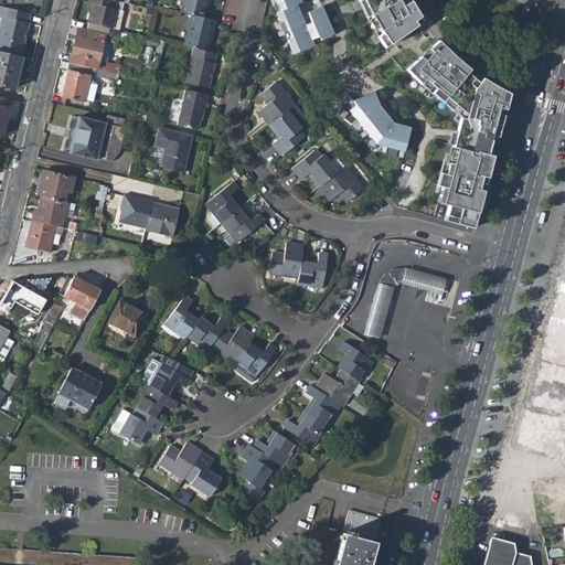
[(91,4),(87,22),(112,28),(116,10),(120,11),(123,2),(113,0),(89,0),(89,3),(91,4)]
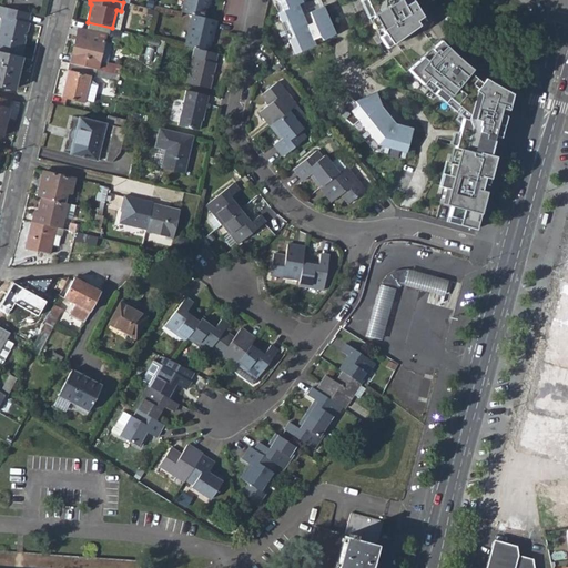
[(183,0),(181,11),(191,14),(204,18),(208,0),(183,0)]
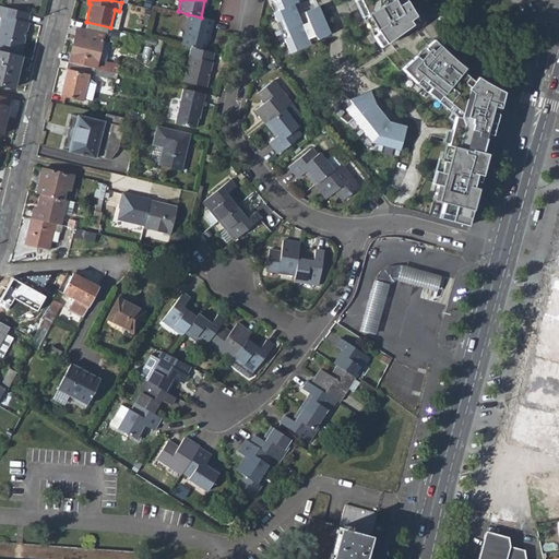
[(299,0),(298,0),(273,0),(274,0),(277,3),(278,8),(277,10),(273,12),(290,52),(312,44),(311,42),(332,33),(320,4),(306,11),(309,20),(304,23),(295,2),(299,0)]
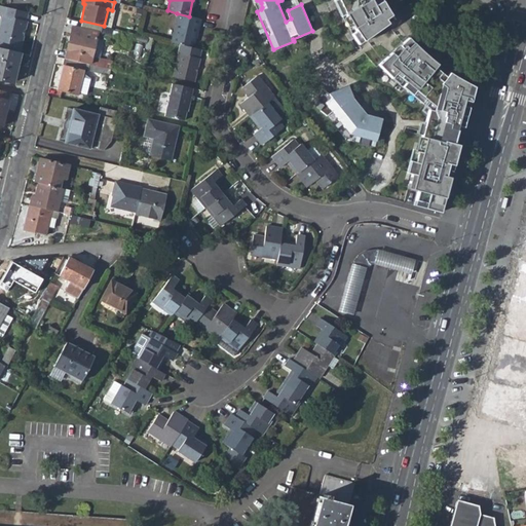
[(361,42),(395,19),(382,0),(369,0),(342,14),(361,42)]
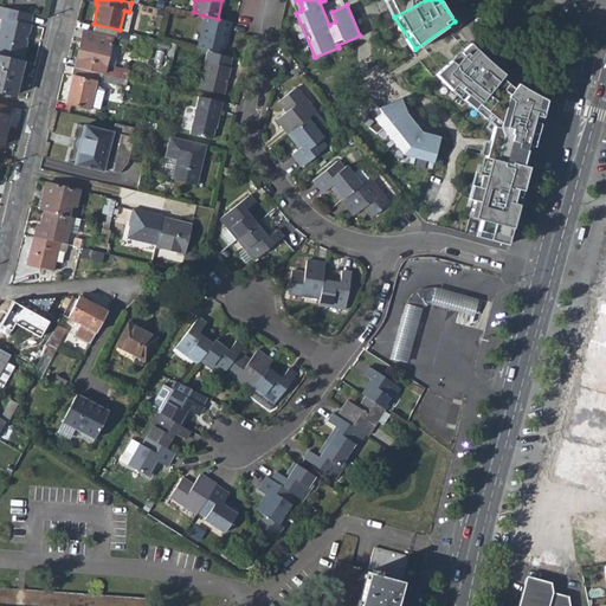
[(0,17),(1,18),(0,24),(0,55),(20,60),(25,40),(21,39),(24,33),(27,33),(30,24),(27,24),(28,13),(0,6),(0,17)]
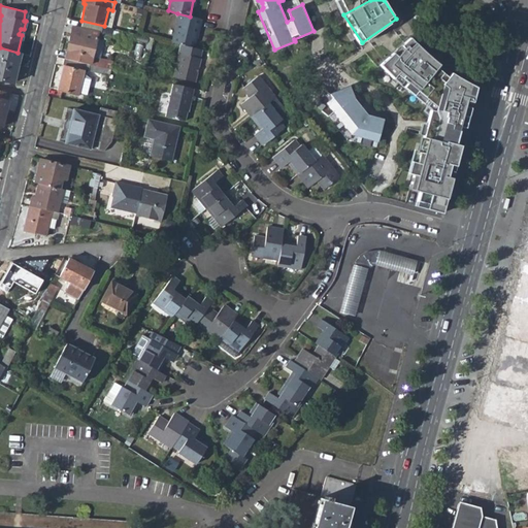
[(104,26),(110,28),(114,10),(112,10),(108,9),(104,26)]
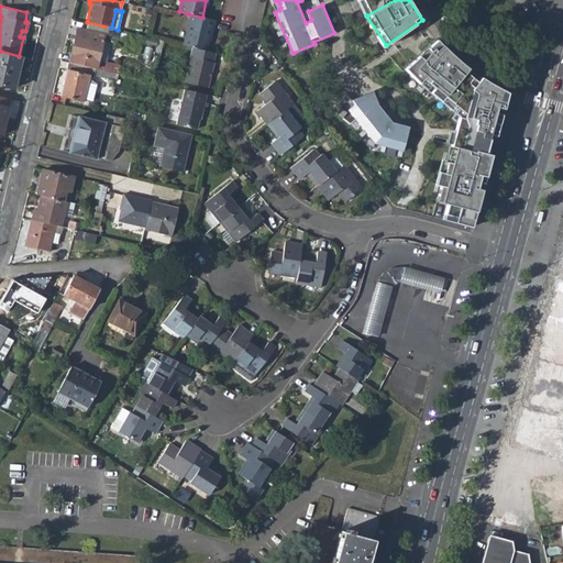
[(189,14),(183,45),(194,47),(206,51),(211,28),(213,29),(214,21),(202,18),(189,14)]
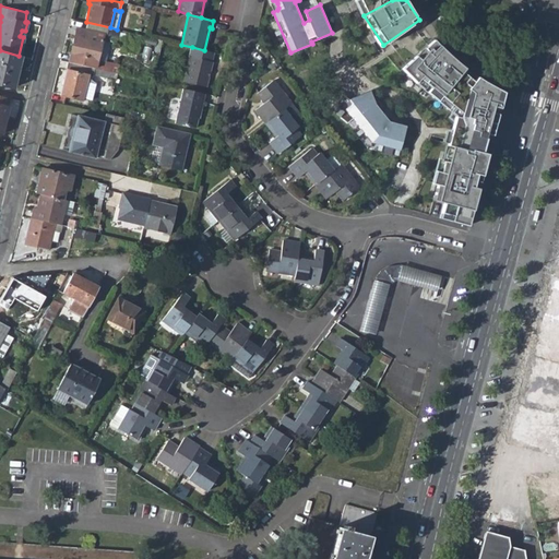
[(76,27),(68,61),(117,73),(118,66),(97,60),(103,34),(76,27)]
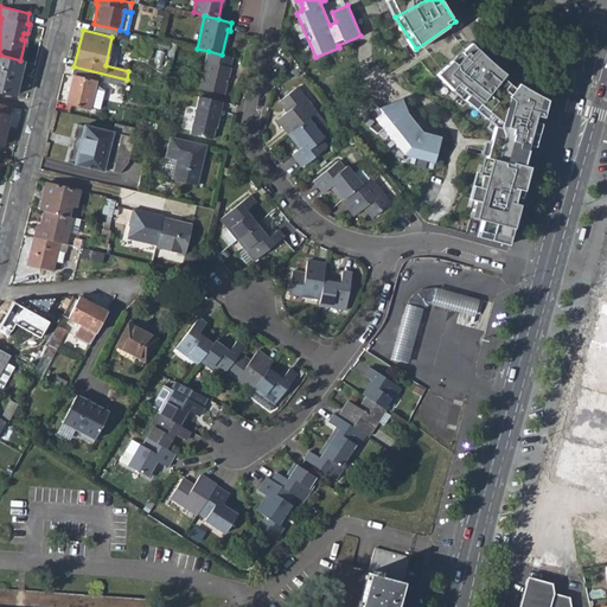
[(472,217),(481,219),(479,236),(510,244),(548,100),(518,83),(508,95),(509,97),(503,121),(480,103),(505,74),(472,43),(438,74),(453,89),(496,126),(491,144),(485,141),(483,153),(485,154),(480,172),(477,172),(470,198),(477,200),(472,217)]
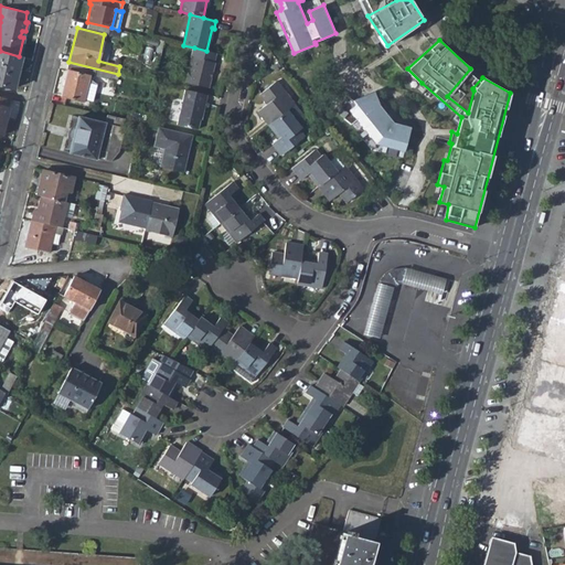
[(192,59),(185,84),(209,88),(214,64),(213,64),(216,53),(206,51),(194,48),(191,59),(192,59)]
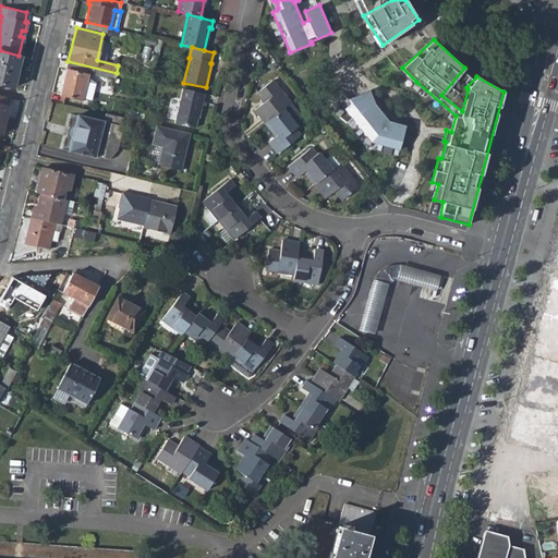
[(0,84),(13,87),(20,56),(19,56),(0,50),(0,84)]
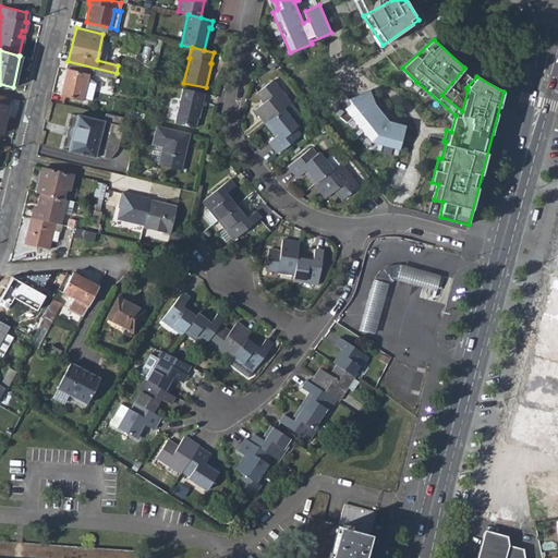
[(114,80),(117,73),(68,61),(60,96),(82,100),(82,98),(91,100),(94,83),(88,76),(88,73),(114,80)]
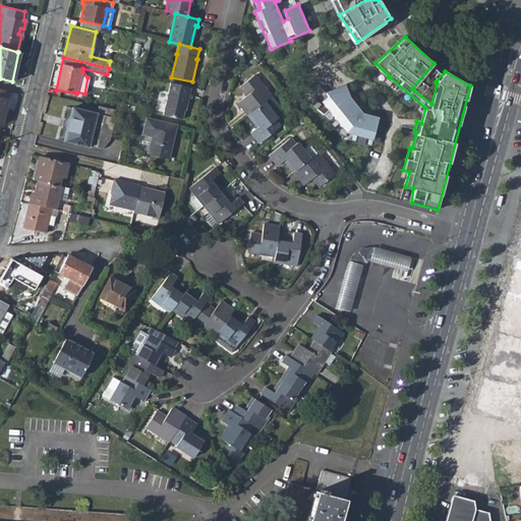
[(238,102),(248,114),(270,96),(253,75),(239,87),(245,95),(238,102)]
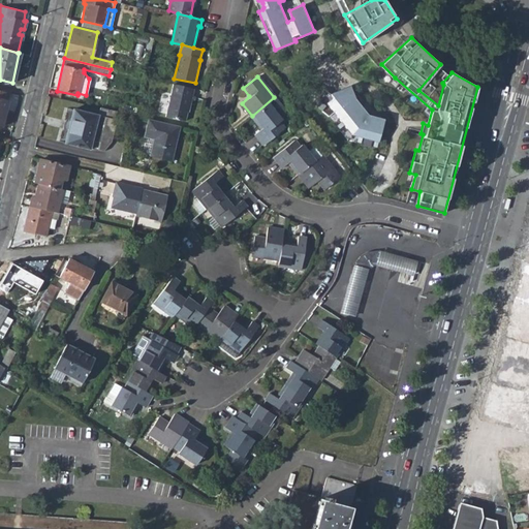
[(190,105),(194,89),(174,84),(165,117),(185,121),(189,104),(190,105)]
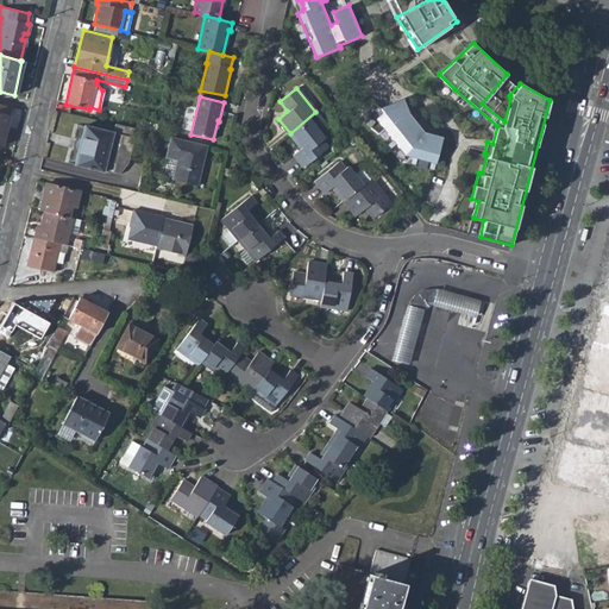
[(377,118),(405,152),(437,163),(444,137),(426,131),(412,113),(405,98),(382,107),(384,112),(377,118)]
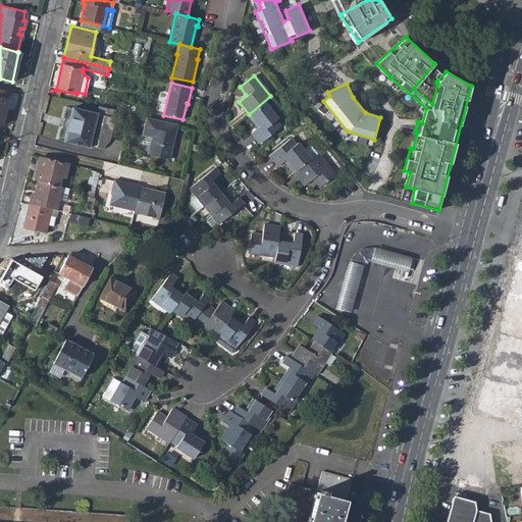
[(6,98),(8,92),(0,90),(0,124),(2,125),(8,99),(6,98)]
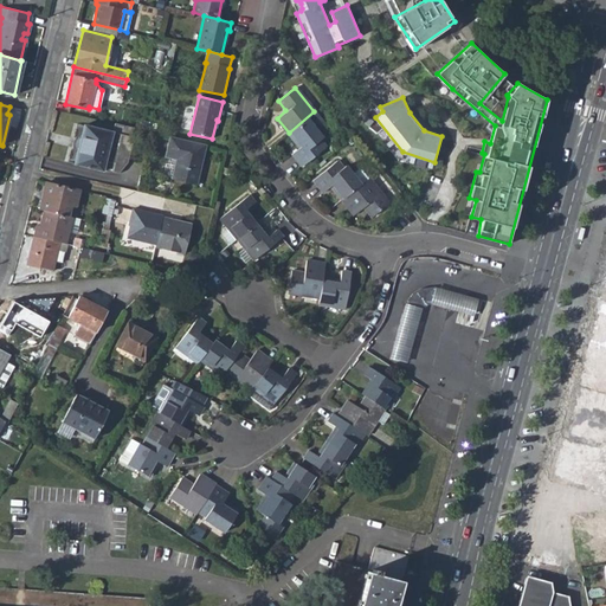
[(326,126),(314,111),(289,133),(300,147),(291,153),(302,166),(326,147),(320,140),(322,137),(321,135),(324,131),(326,126)]
